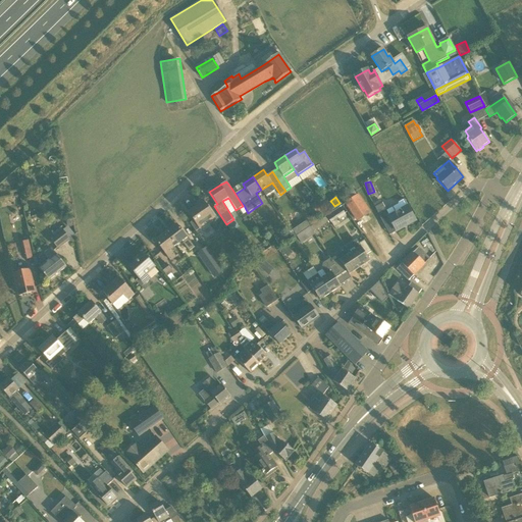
[(351,200),(347,203),(358,220),(368,213),(357,197),(351,200)]
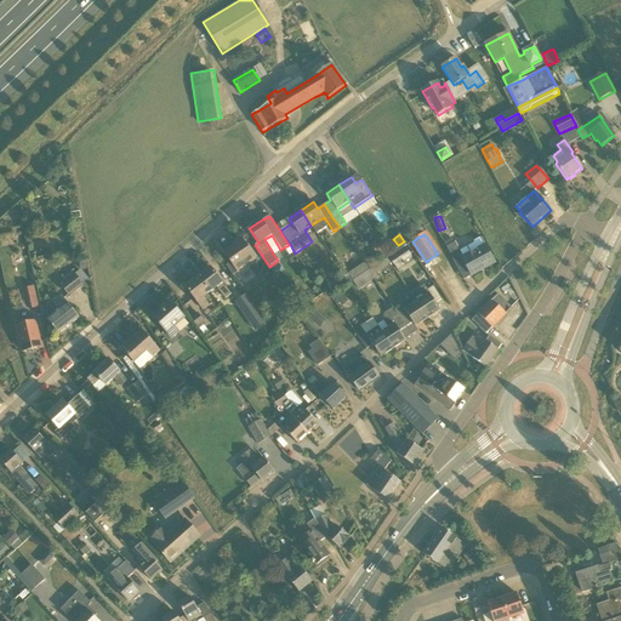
[(495,263),(485,245),(480,237),(473,241),(473,243),(460,250),(455,241),(454,243),(446,246),(454,260),(461,256),(462,258),(472,275),(495,263)]
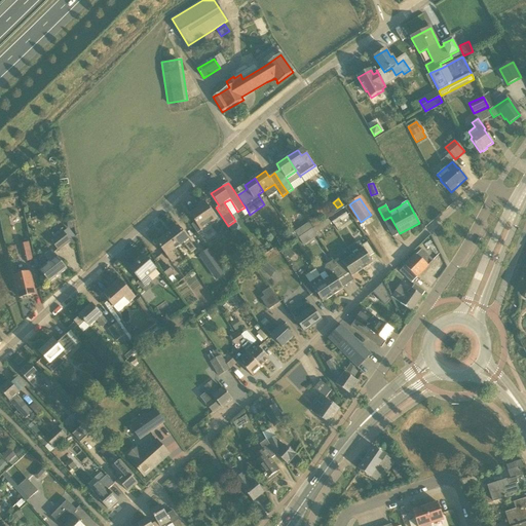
[(209,226),(217,220),(207,204),(200,209),(191,216),(195,222),(192,225),(197,233),(201,230),(209,226)]
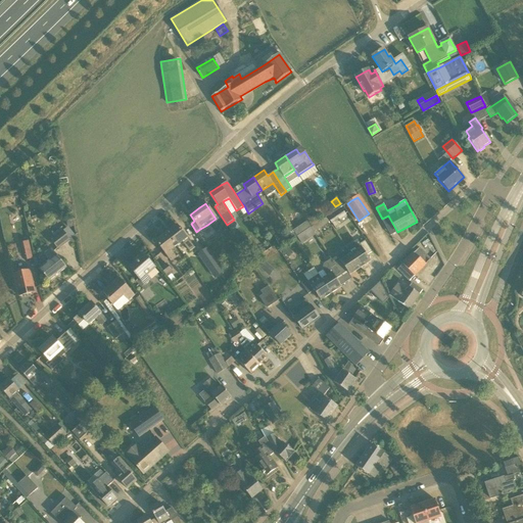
[(328,218),(333,225),(346,216),(341,207),(328,218)]
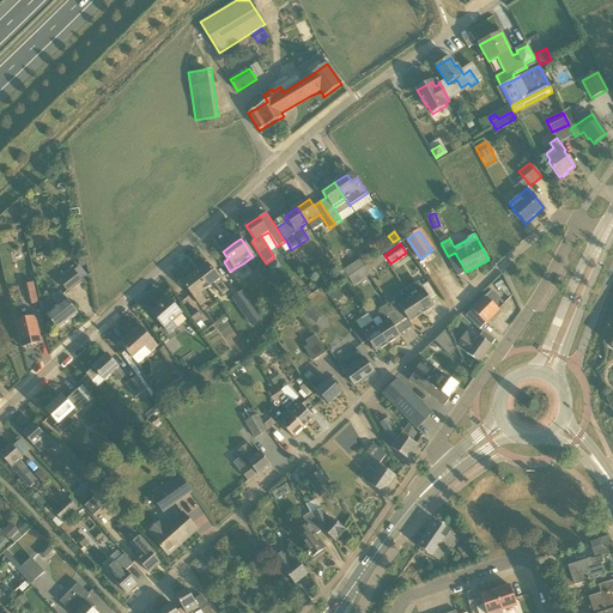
[(290,249),(284,254),(287,260),(295,255),(290,249)]
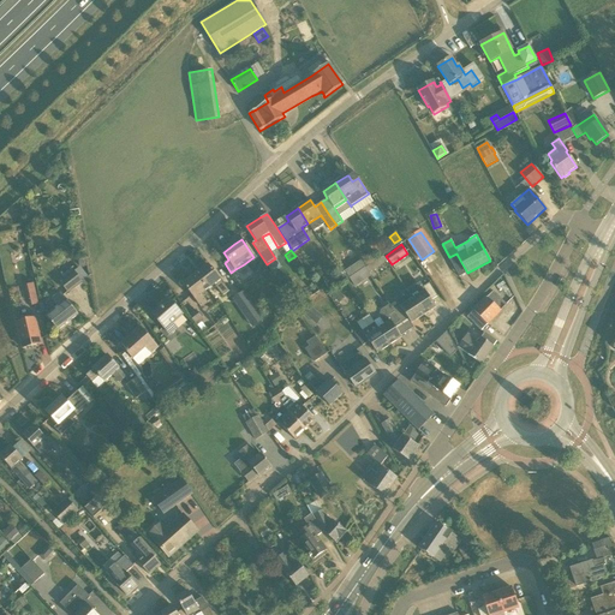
[(369,274),(387,261),(384,256),(365,268),(369,274)]
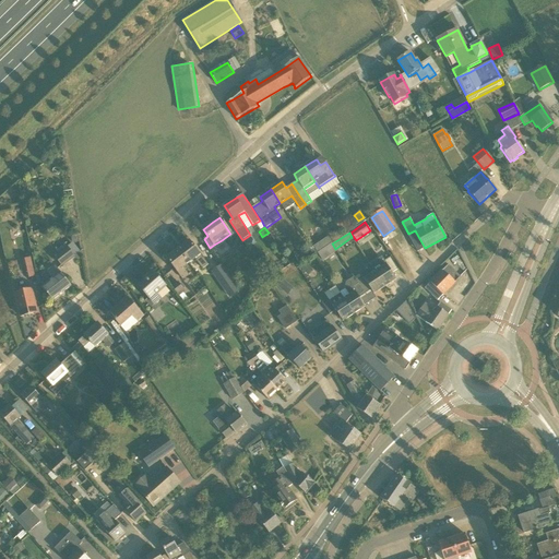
[(209,265),(200,254),(190,241),(178,250),(188,264),(194,259),(203,270),(209,265)]
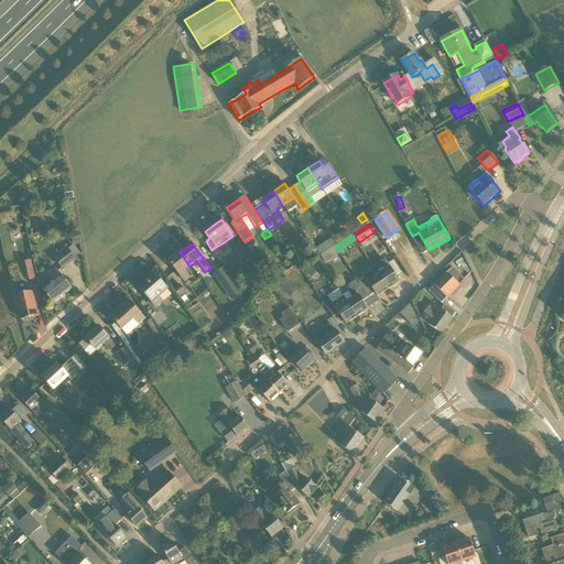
[(63,269),(69,263),(80,253),(74,246),(55,260),(63,269)]
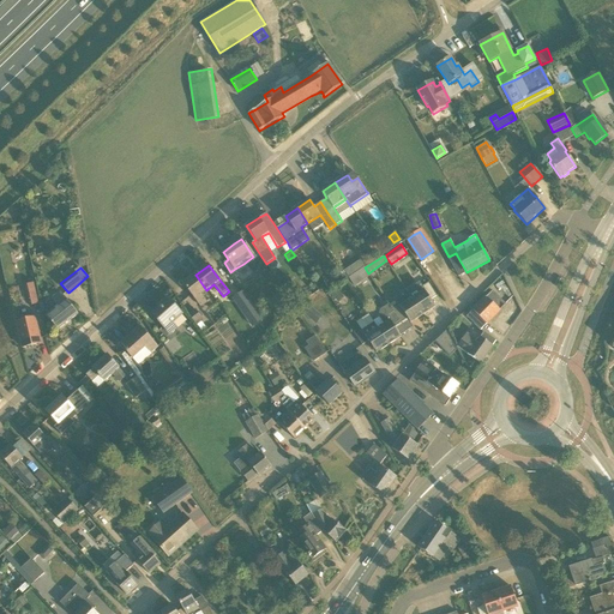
[(326,293),(348,278),(343,271),(333,278),(330,274),(323,278),(327,286),(324,288),(326,293)]
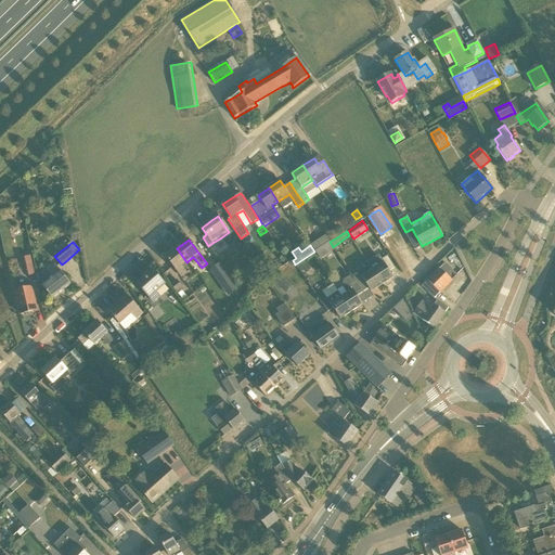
[(181,266),(186,262),(177,248),(166,257),(181,278),(186,273),(181,266)]
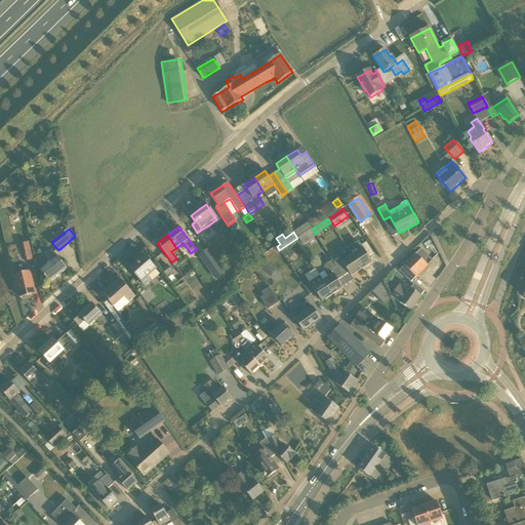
[(362,235),(357,239),(359,241),(361,245),(366,242),(362,235)]
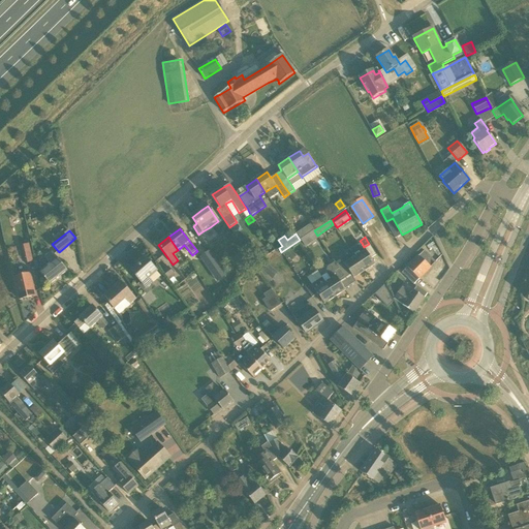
[(27,262),(33,261),(29,244),(23,245),(27,262)]
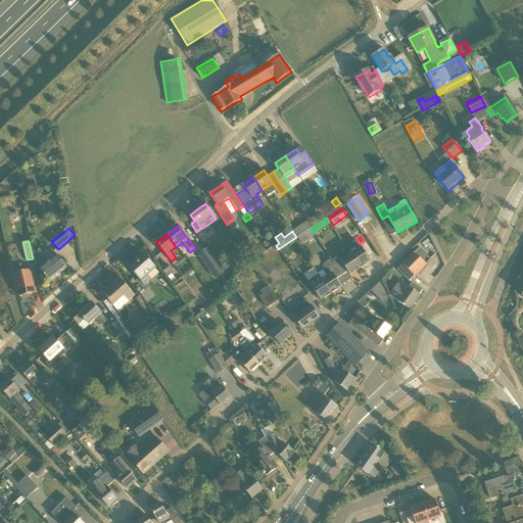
[(350,254),(361,268),(371,262),(367,255),(372,252),(365,241),(360,244),(348,251),(350,254)]
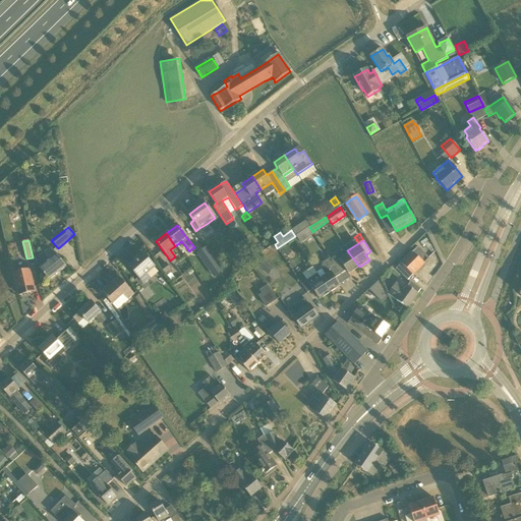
[(280,249),(284,253),(289,248),(284,244),(280,249)]
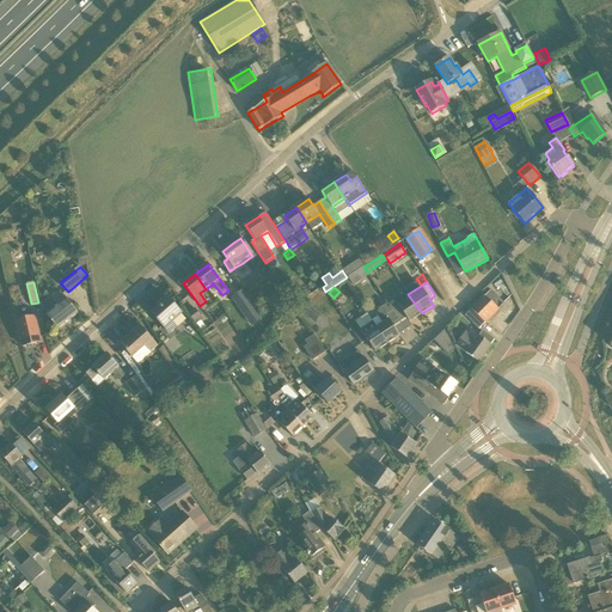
[(47,314),(50,319),(57,329),(78,313),(60,292),(51,298),(57,306),(47,314)]
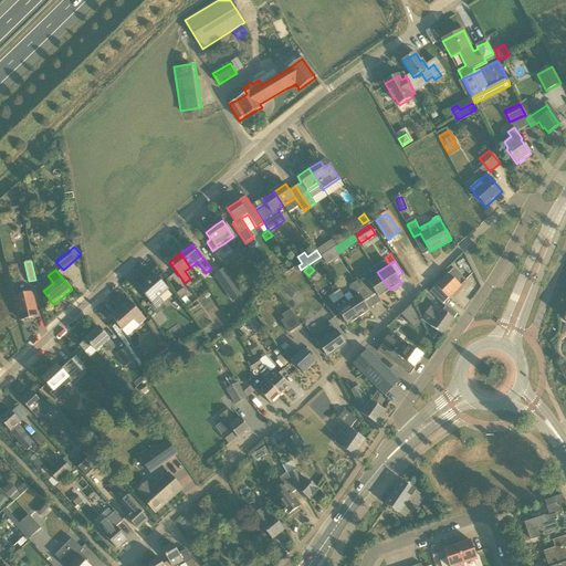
[(449,299),(461,286),(464,282),(452,270),(448,273),(436,286),(449,299)]
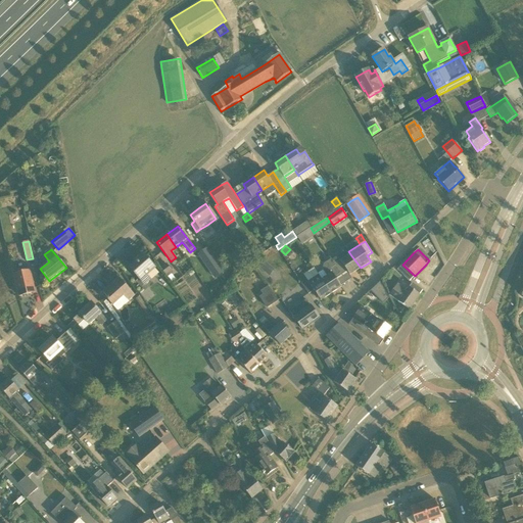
[(205,266),(212,260),(206,250),(199,254),(205,266)]
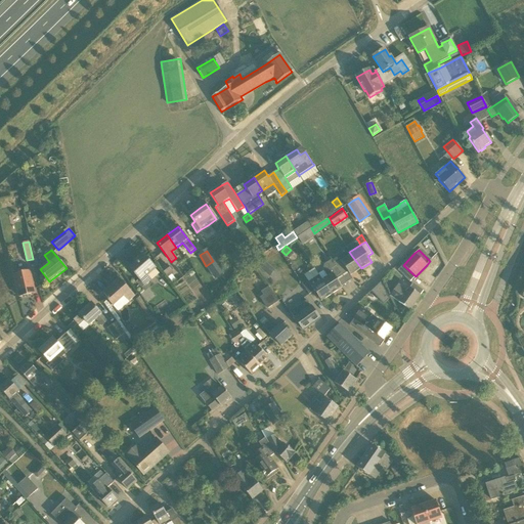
[(351,255),(349,252),(349,251),(338,257),(339,259),(338,259),(337,258),(333,260),(332,260),(334,263),(341,273),(347,270),(350,275),(361,268),(351,255)]
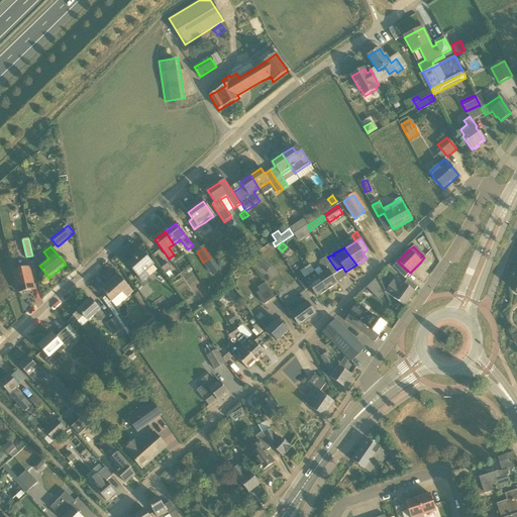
[(128,266),(139,278),(142,281),(147,277),(144,273),(152,265),(141,251),(133,257),(135,260),(128,266)]
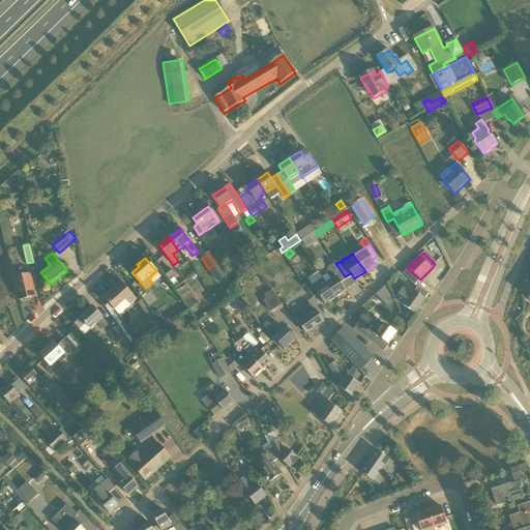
[(253,263),(248,259),(243,265),(247,269),(253,263)]
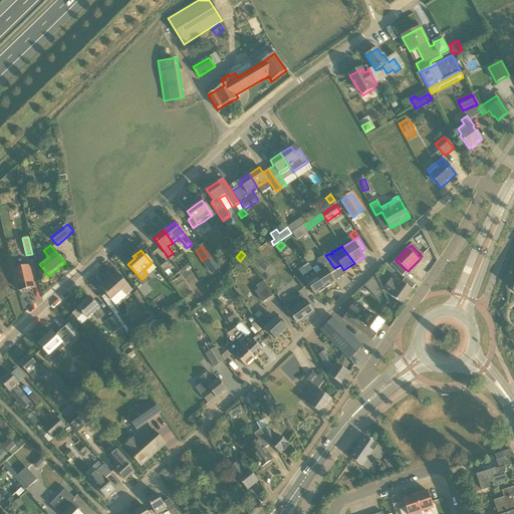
[(329,272),(334,268),(327,258),(325,255),(318,260),(317,265),(321,272),(316,275),(325,289),(335,282),(329,272)]
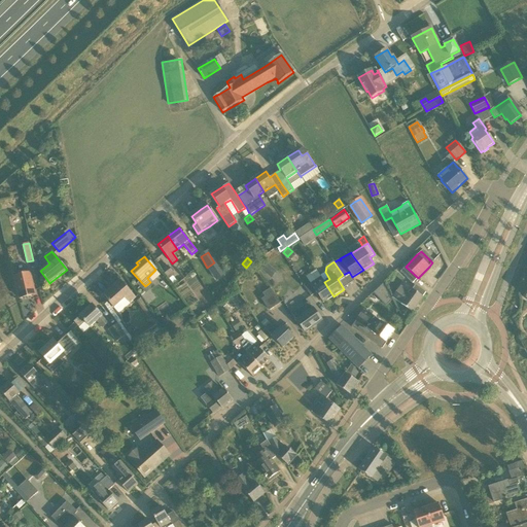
[(268,265),(262,271),(268,276),(274,269),(268,265)]
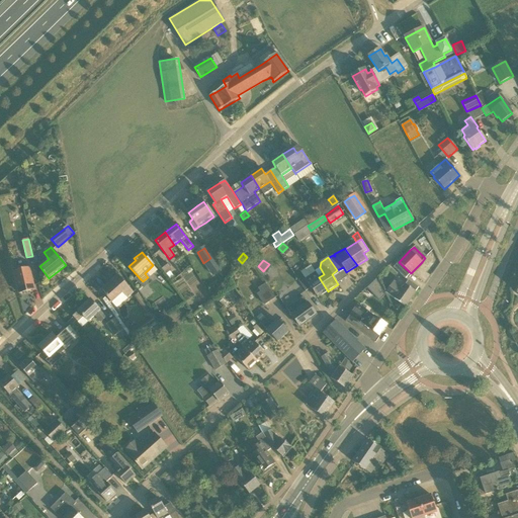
[(165,261),(159,266),(166,274),(170,272),(172,270),(165,261)]
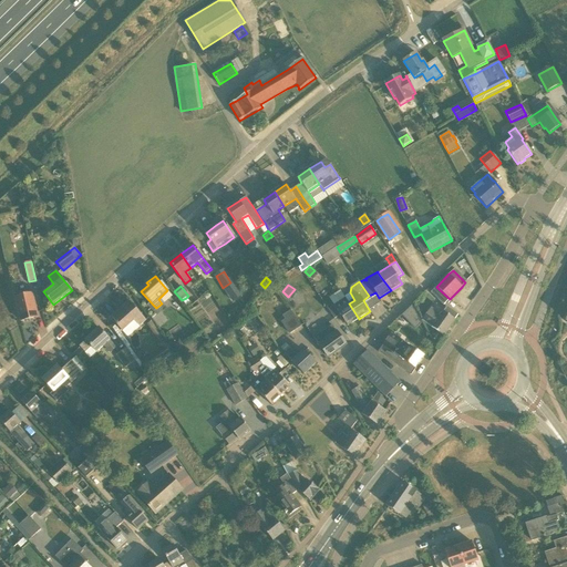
[(444,306),(450,299),(436,287),(431,292),(444,306)]
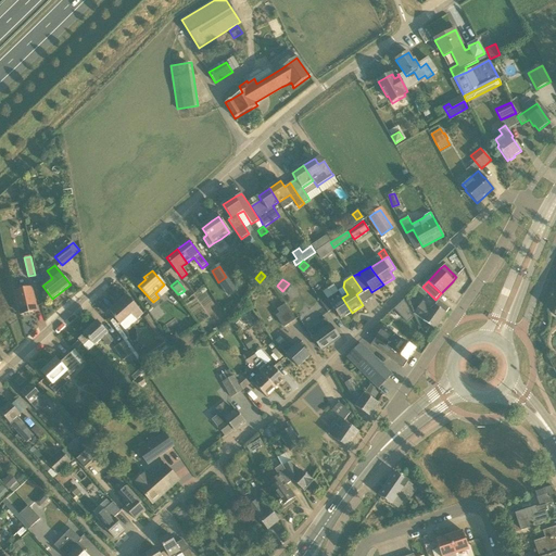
[(342,298),(333,285),(323,292),(326,297),(320,301),(328,313),(333,308),(341,319),(352,313),(342,298)]
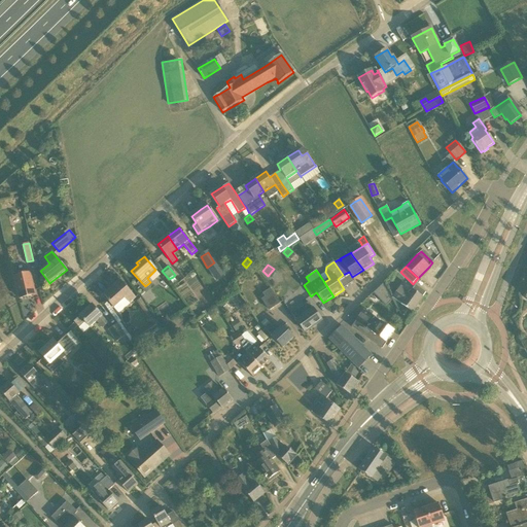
[(35,294),(33,285),(30,273),(14,276),(20,299),(35,294)]
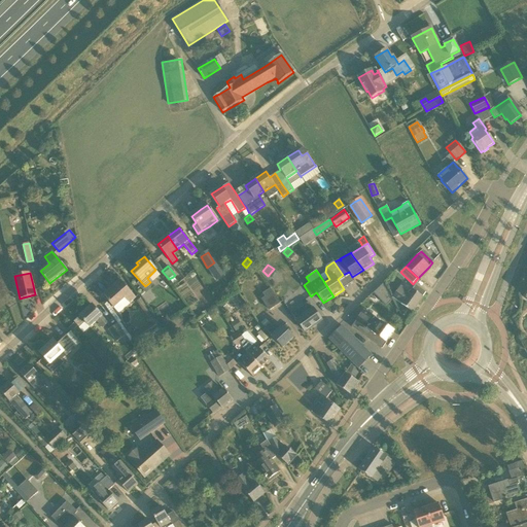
[(204,308),(215,301),(198,273),(180,284),(195,308),(201,304),(204,308)]
